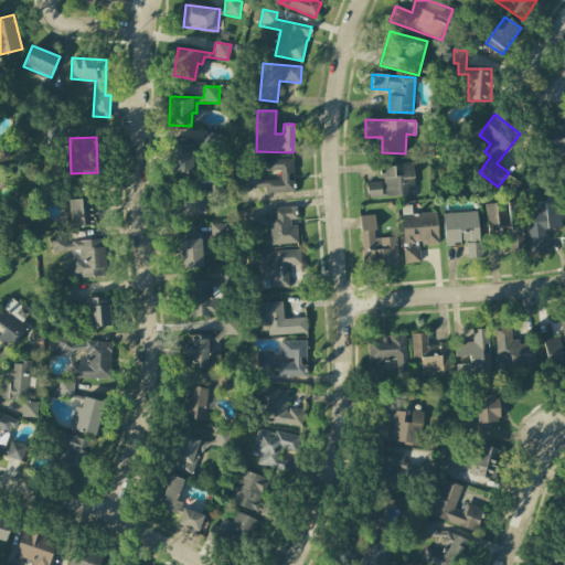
[(172,173),(193,172),(192,144),(171,145),(172,173)]
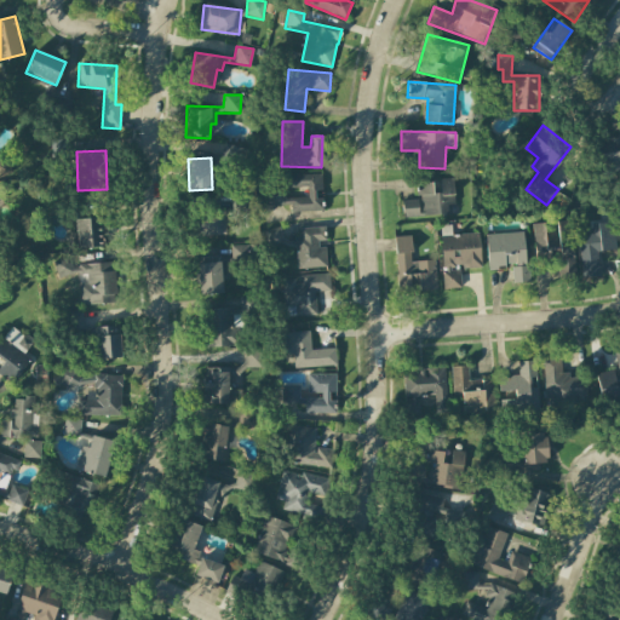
[(322,174),(285,176),(285,185),(267,187),(267,206),(291,205),(291,212),(323,211),(322,174)]
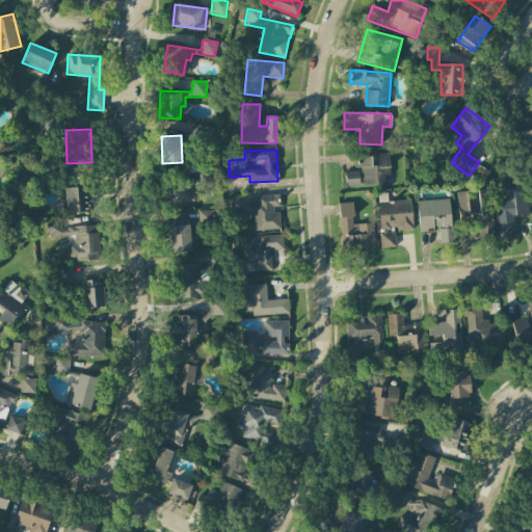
[(390,176),(389,153),(375,154),(375,157),(361,158),(362,171),(345,173),(345,186),(384,185),(384,176),(390,176)]
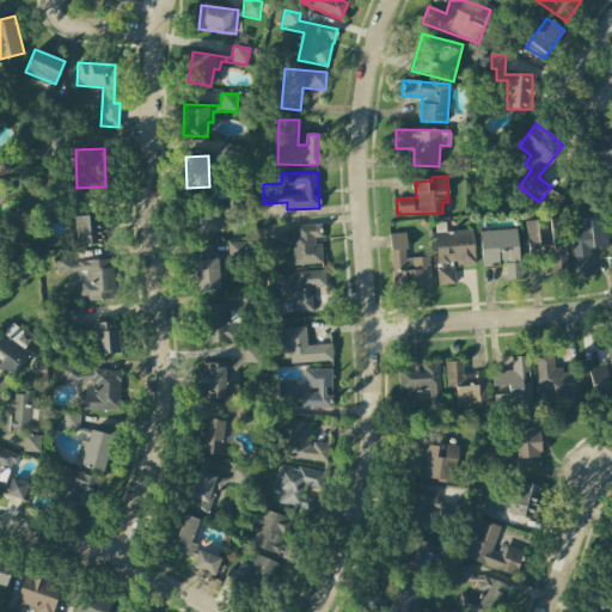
[(221,206),(194,207),(195,233),(222,232),(221,206)]
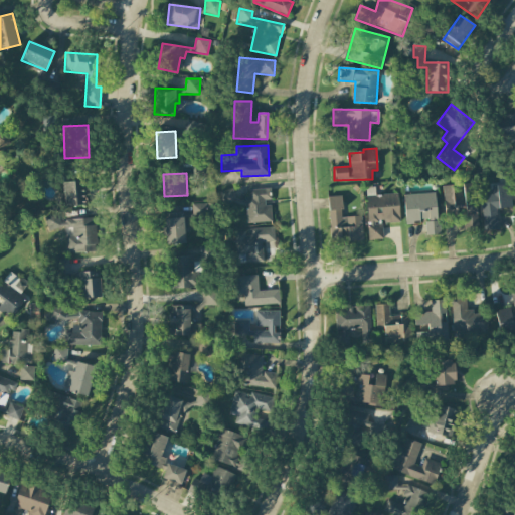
[(63,182),(64,206),(84,205),(84,181),(63,182)]
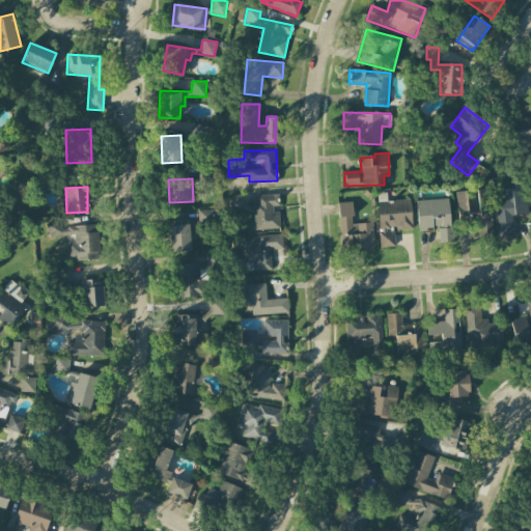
[(493,239),(491,189),(477,190),(477,204),(467,205),(467,191),(456,192),(458,223),(478,221),(479,240),(493,239)]
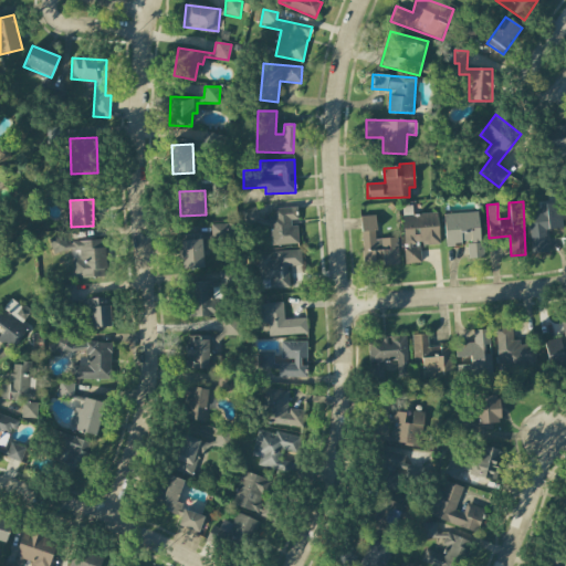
[(531,254),(547,253),(546,229),(562,229),(561,203),(541,205),(541,215),(528,215),(531,254)]
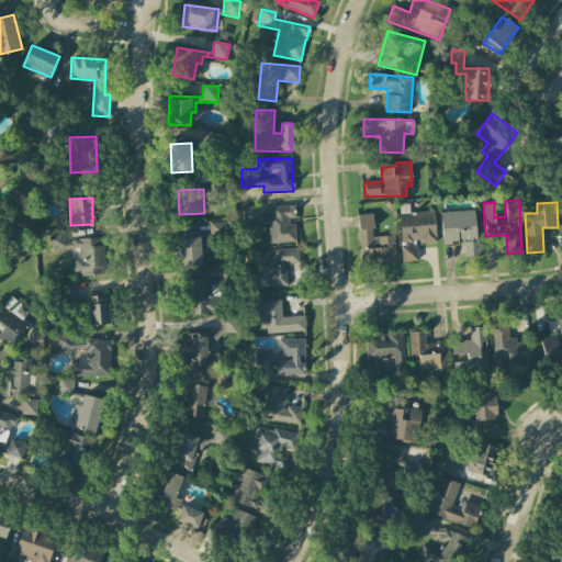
[(243,224),(257,221),(254,206),(239,209),(243,224)]
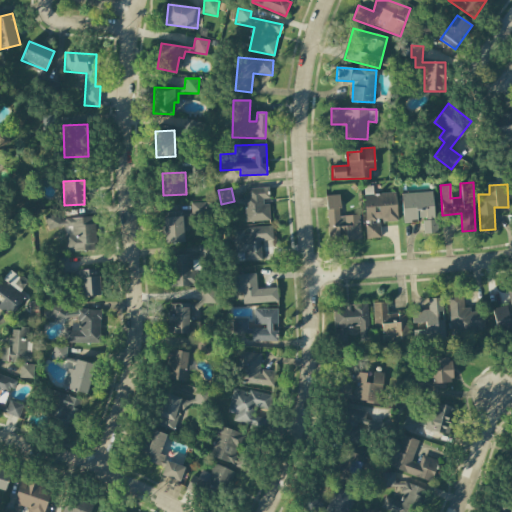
[(246,222),(269,221),(269,201),(269,188),(245,188),(246,222)]
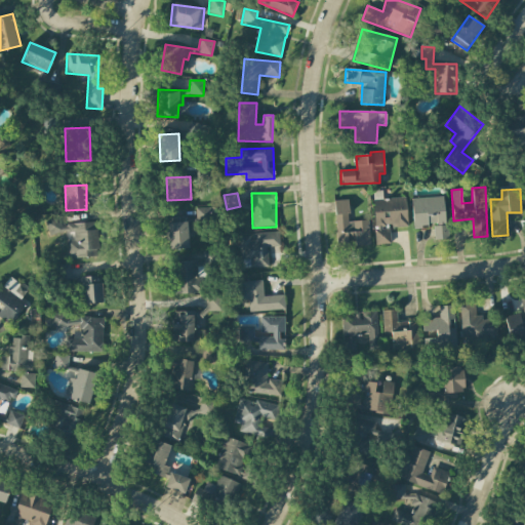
[(411,198),(413,227),(434,226),(434,240),(447,239),(444,197),(411,198)]
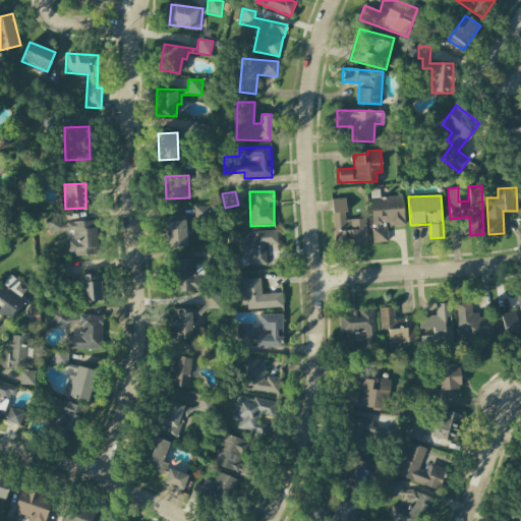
[(370,197),(371,243),(387,242),(387,226),(404,225),(403,196),(370,197)]
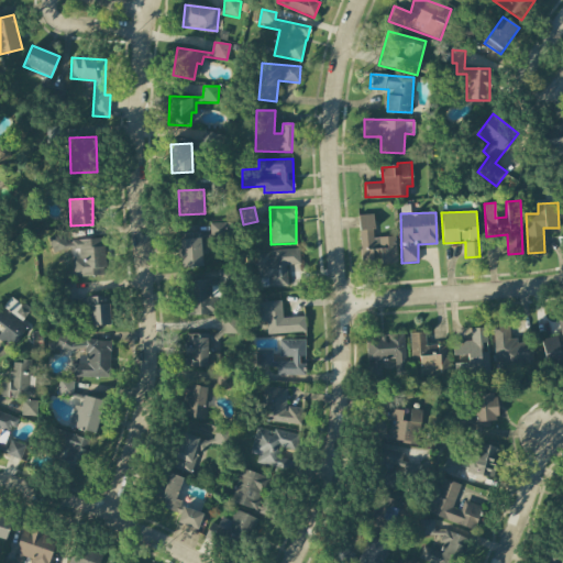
[(361,264),(396,263),(395,236),(374,238),(373,214),(359,214),(361,264)]
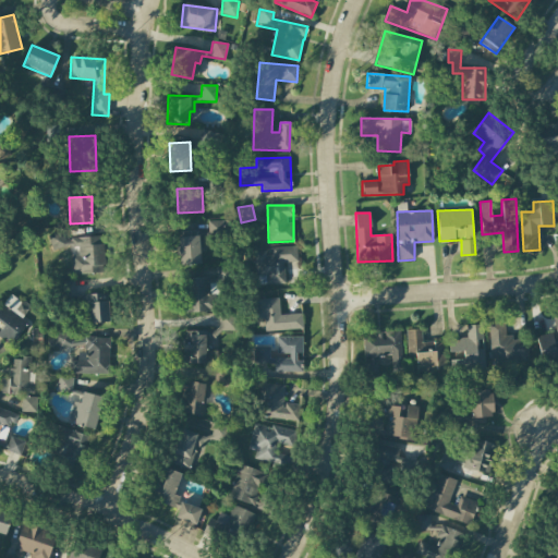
[(226,221),(208,220),(208,232),(226,233),(226,221)]
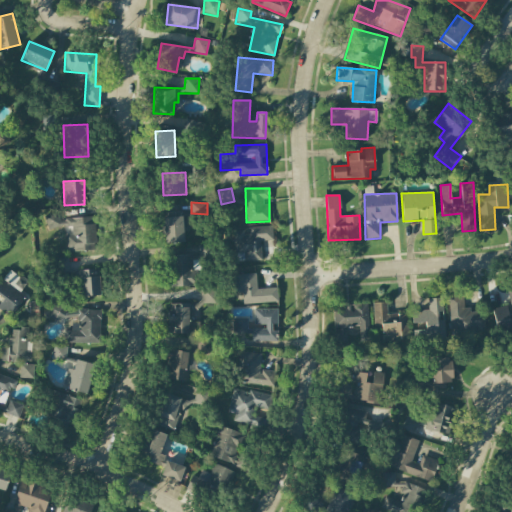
[(96,250),(94,217),(59,219),(59,214),(45,215),(46,228),(72,227),(72,235),(67,235),(68,252),(96,250)]
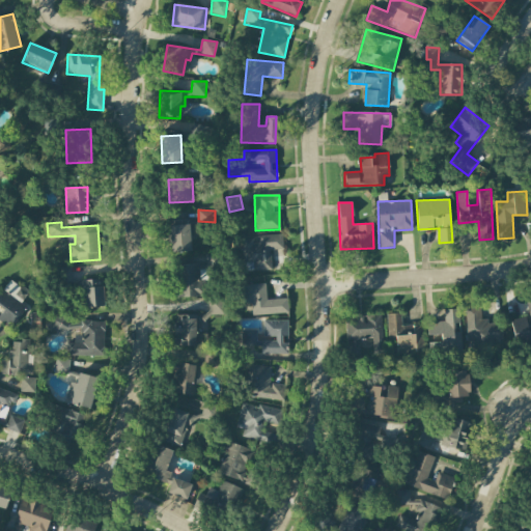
[(190,225),(170,225),(170,252),(190,252),(190,225)]
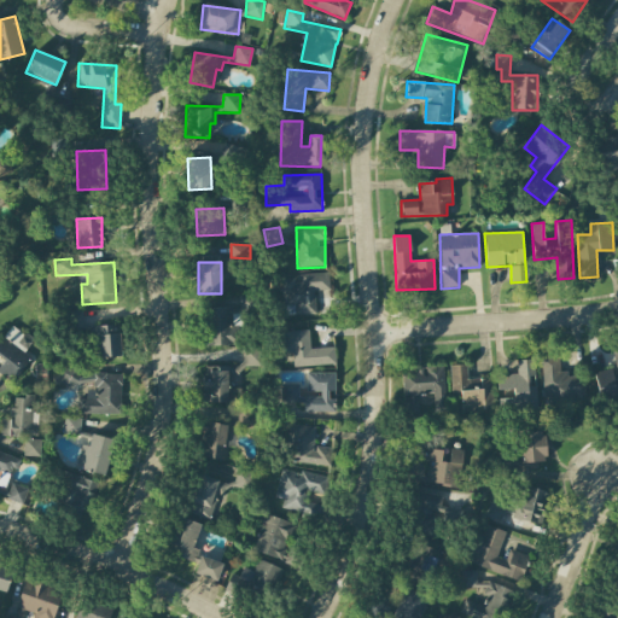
[(284,275),(285,315),(315,314),(314,291),(330,290),(328,273),(284,275)]
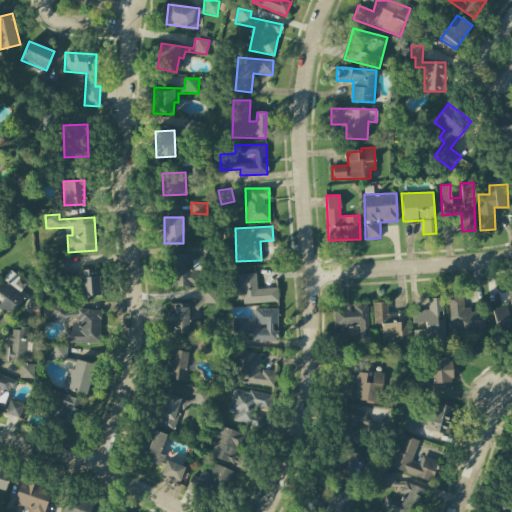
[(197,286),(196,268),(207,268),(206,245),(198,245),(199,254),(167,255),(167,287),(197,286)]
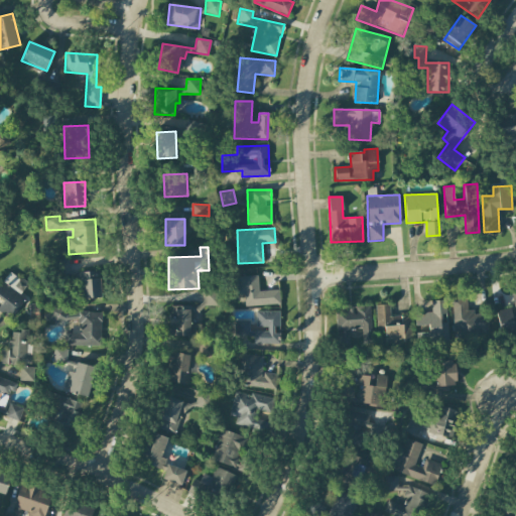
[(100,271),(79,272),(80,298),(101,298),(100,271)]
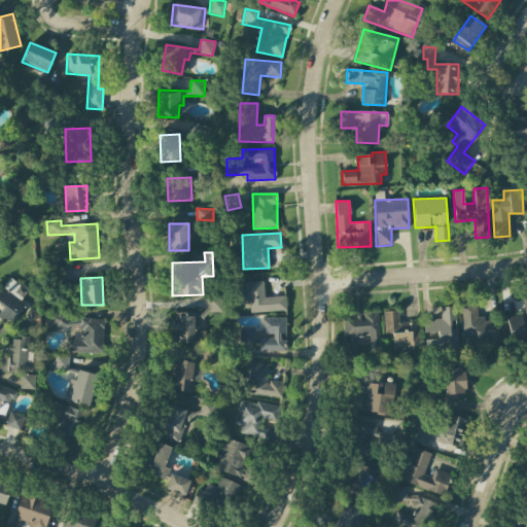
[(0,317),(11,324),(25,304),(21,302),(27,290),(8,279),(1,290),(0,290),(0,317)]
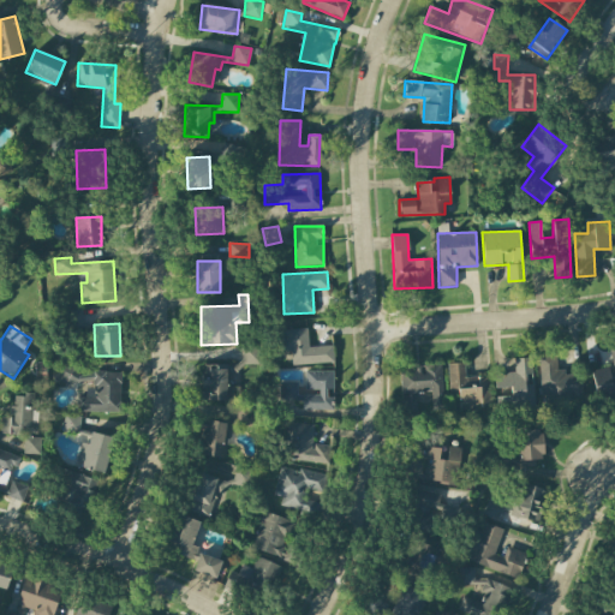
[(333,346),(308,347),(308,329),(281,329),(281,351),(291,351),(292,364),(333,364),(333,346)]
